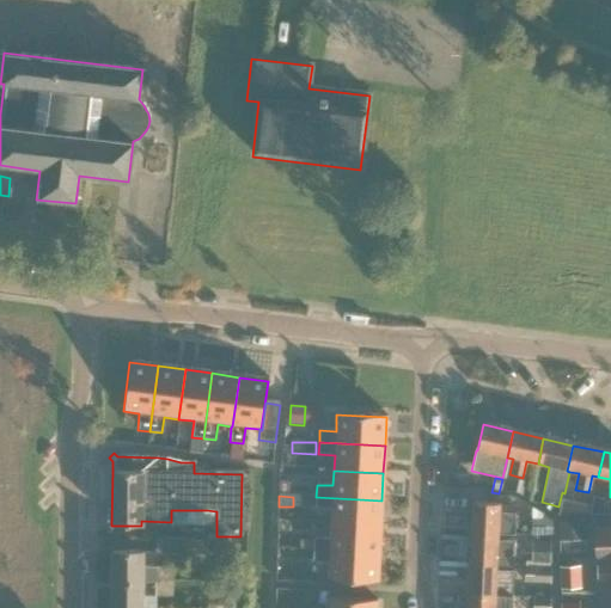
[(316,509),(331,510),(331,524),(380,528),(382,501),(316,497),(316,509)]
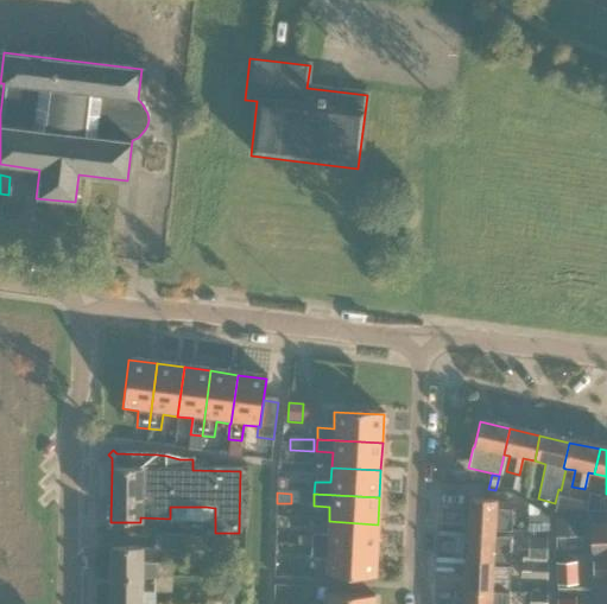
[(589,495),(586,513),(606,512),(606,504),(600,503),(601,497),(589,495)]
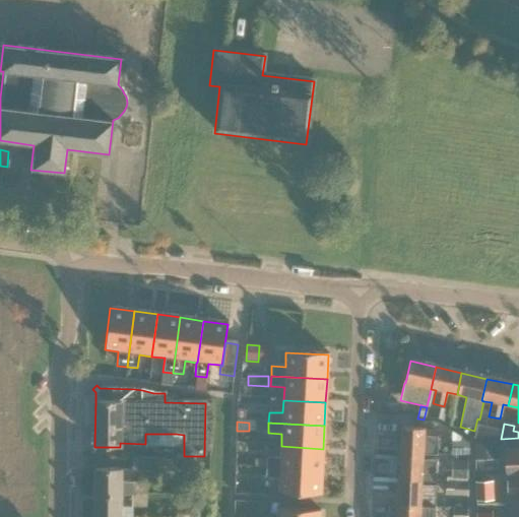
[(502,432),(476,426),(473,440),(500,439),(502,432)]
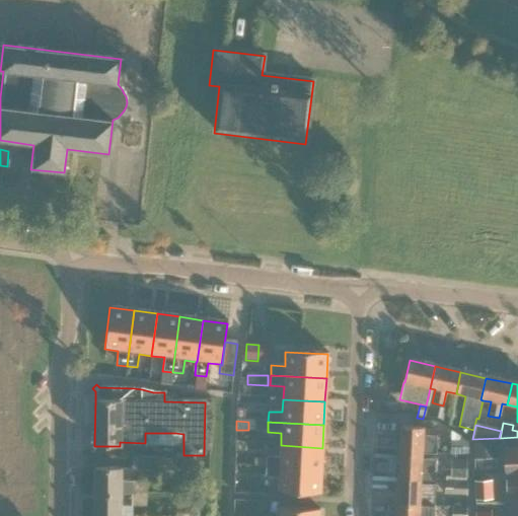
[(423,431),(423,429),(400,428),(399,454),(421,455),(436,456),(437,433),(437,432),(423,431)]
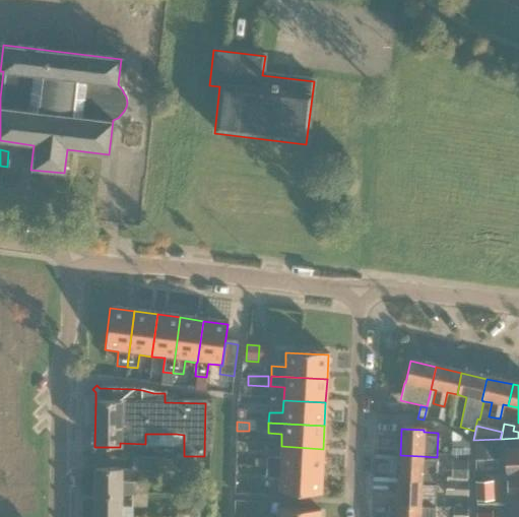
[(475,458),(496,457),(495,445),(474,446),(475,458)]
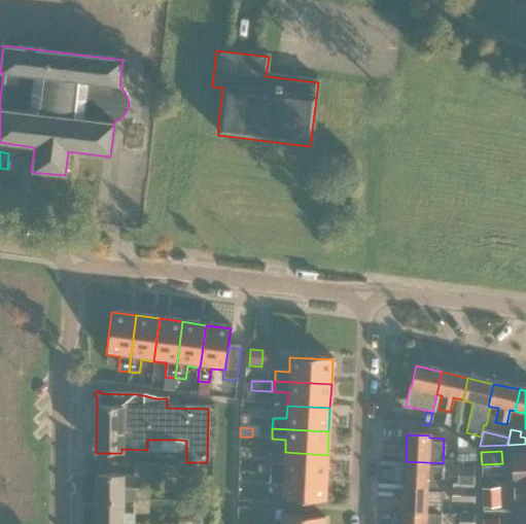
[(270,464),(270,475),(326,478),(327,455),(285,452),(284,465),(270,464)]
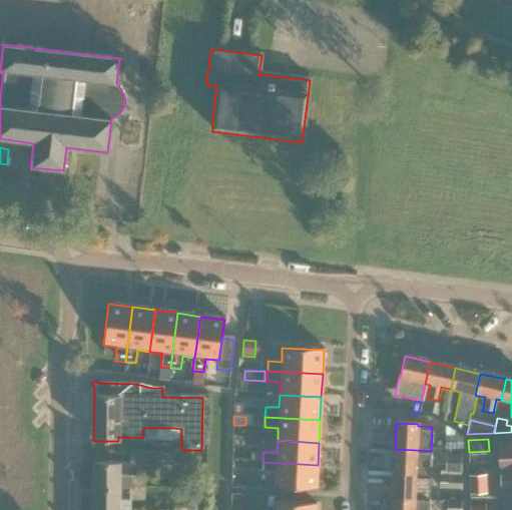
[(511,470),(511,445),(498,446),(499,471),(511,470)]
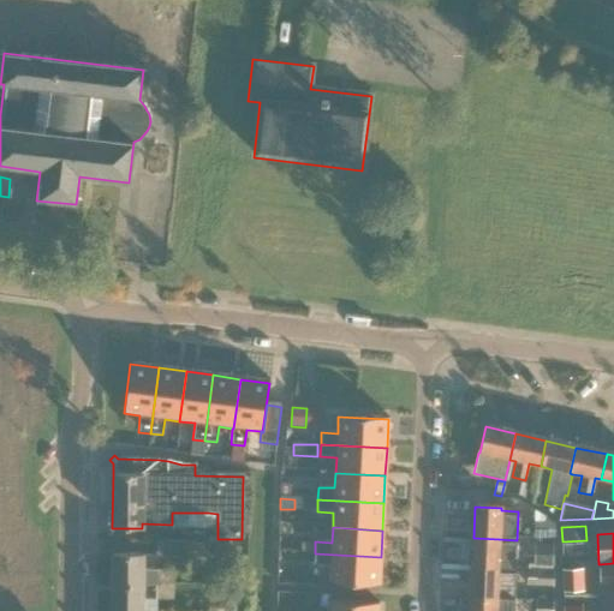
[(474,538),(471,568),(498,568),(514,569),(516,546),(499,545),(499,539),(474,538)]
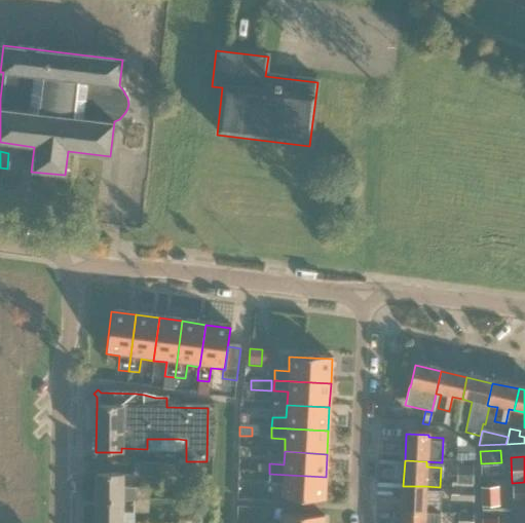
[(196,461),(186,461),(178,461),(177,476),(196,476),(196,461)]
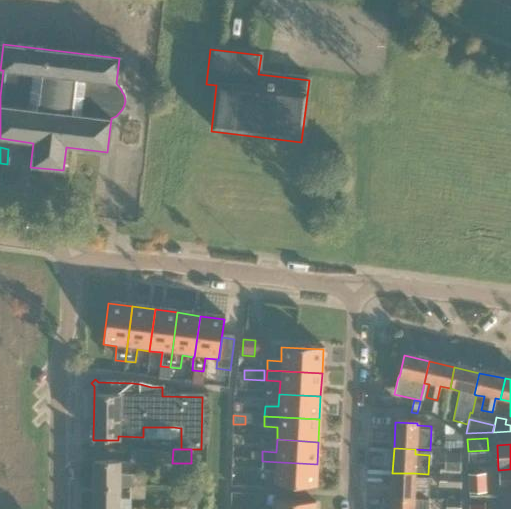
[(155,451),(129,451),(129,464),(154,464),(155,451)]
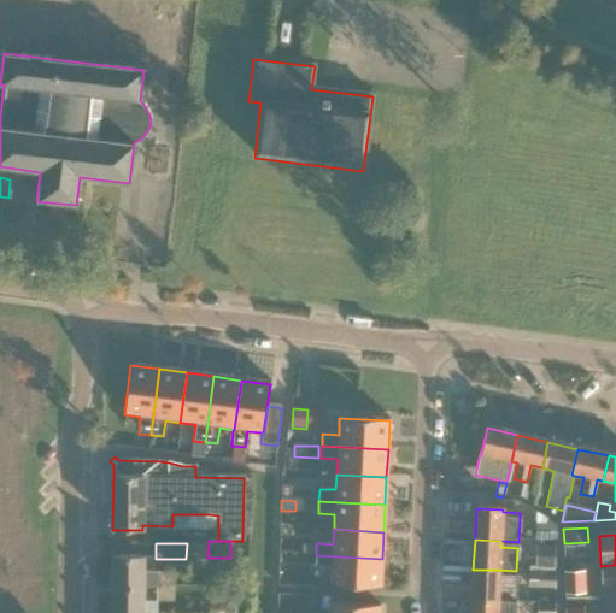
[(535,548),(535,569),(555,569),(555,548),(535,548)]
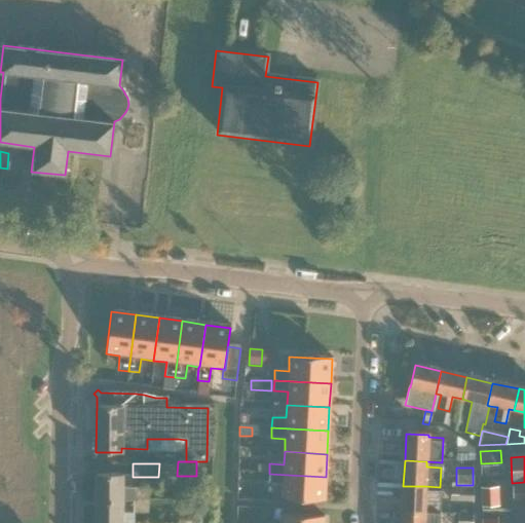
[(324,501),(326,477),(269,474),(268,485),(283,485),(282,499),(324,501)]
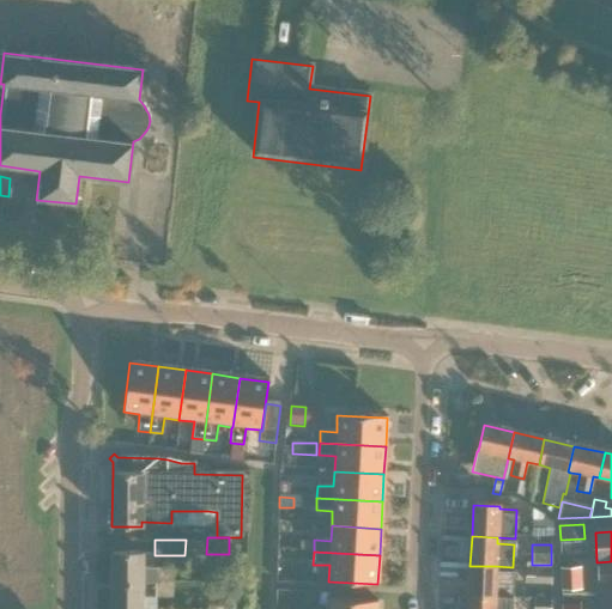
[(143,582),(155,582),(173,582),(173,570),(143,570),(143,555),(111,554),(111,580),(143,582)]
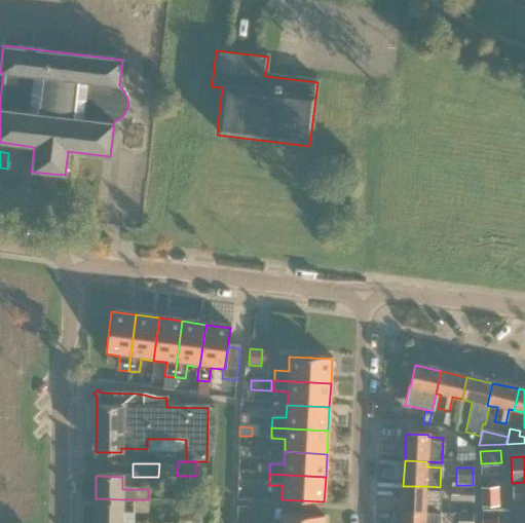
[(402,513),(440,514),(441,494),(425,493),(425,486),(403,486),(402,513)]
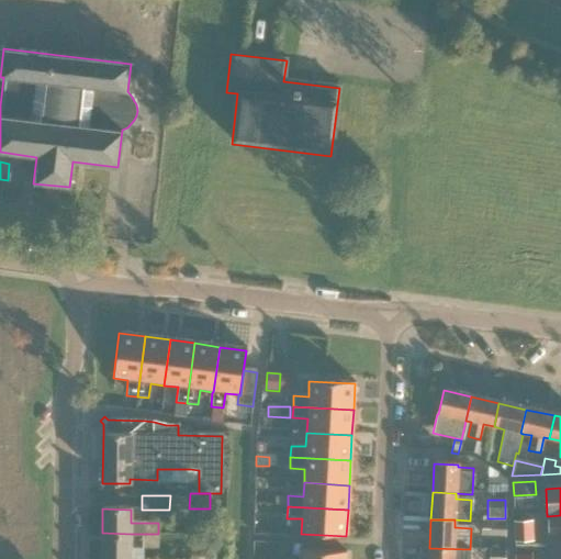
[(505,521),(493,520),(492,535),(505,535),(505,521)]
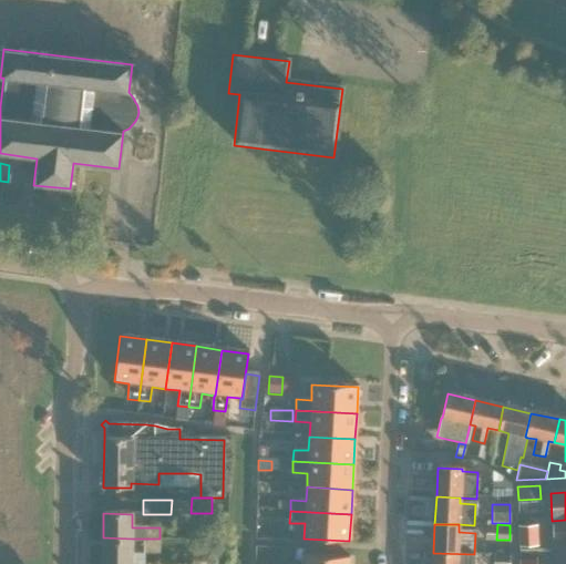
[(565,526),(552,527),(553,540),(565,539),(565,526)]
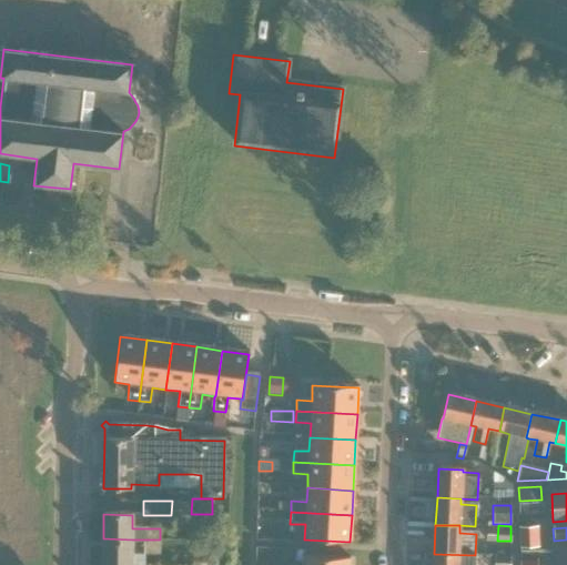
[(537,548),(536,528),(520,530),(522,548),(537,548)]
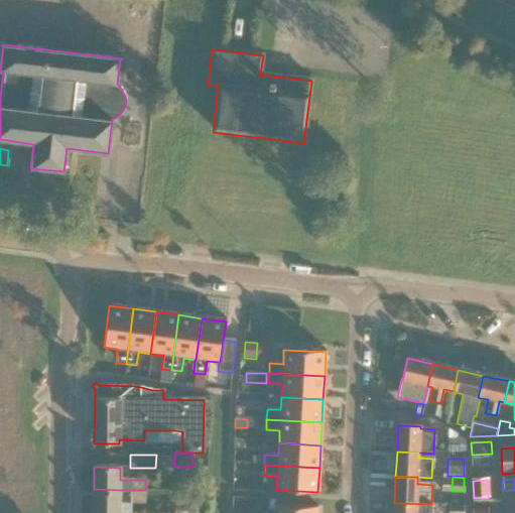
[(120,512),(120,490),(94,489),(93,512),(120,512)]
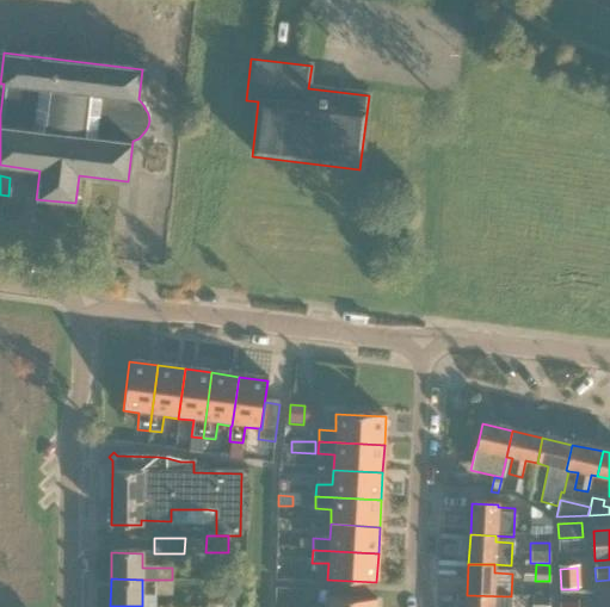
[(171,598),(172,580),(154,580),(153,596),(171,598)]
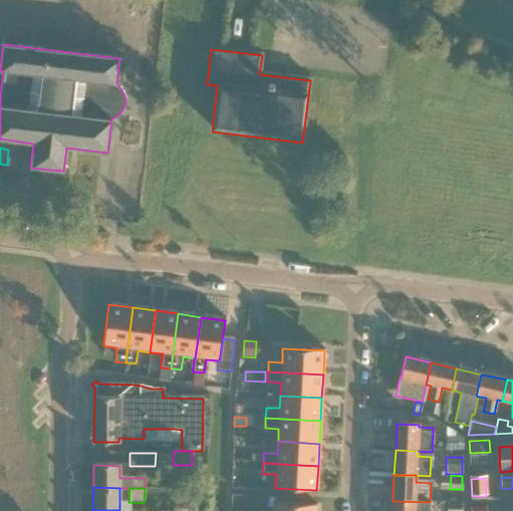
[(512,510),(512,497),(501,498),(501,510),(512,510)]
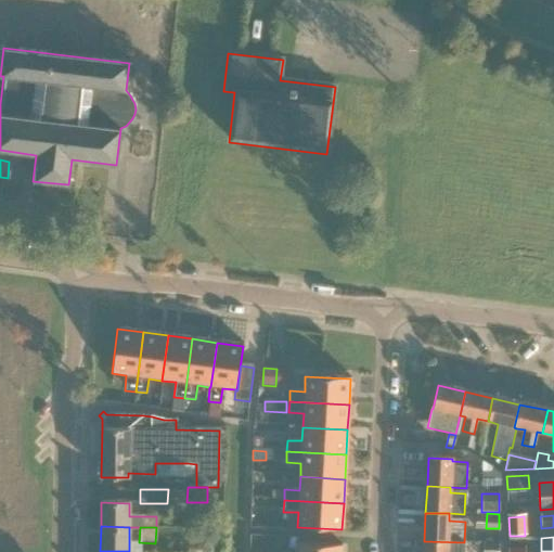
[(424,541),(423,551),(463,551),(464,542),(424,541)]
